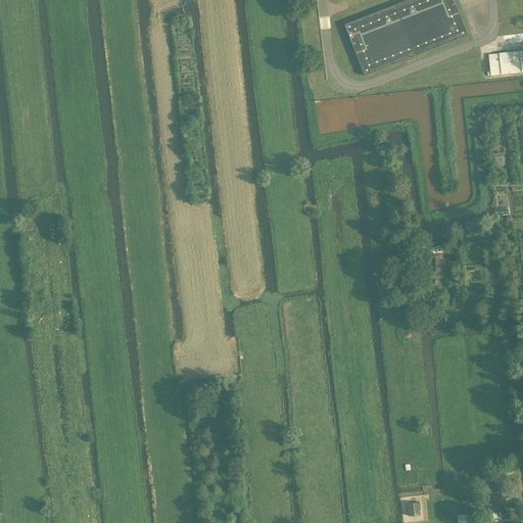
[(365,76),(468,35),(454,0),(408,0),(345,25),(365,76)]
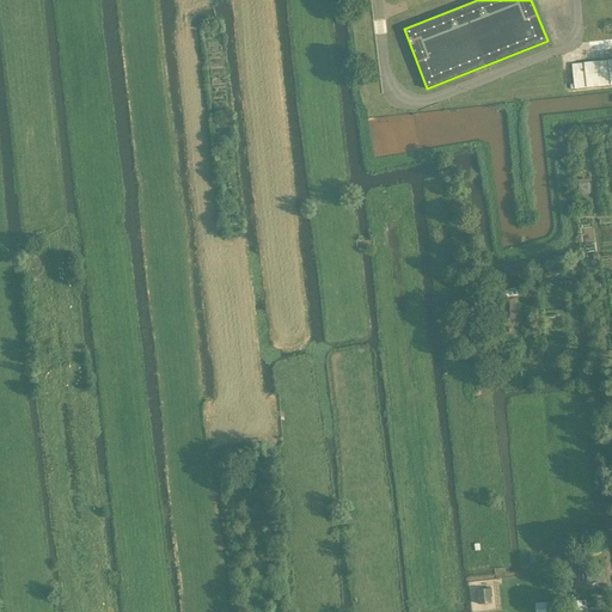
[(576,195),(592,195),(593,183),(577,183),(576,195)]
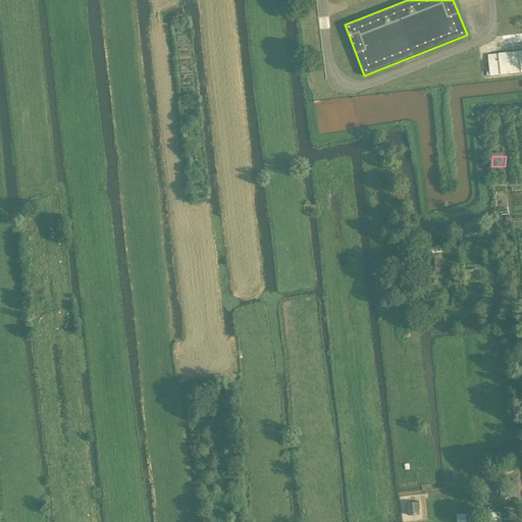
[(198,407),(199,418),(210,417),(209,407),(198,407)]
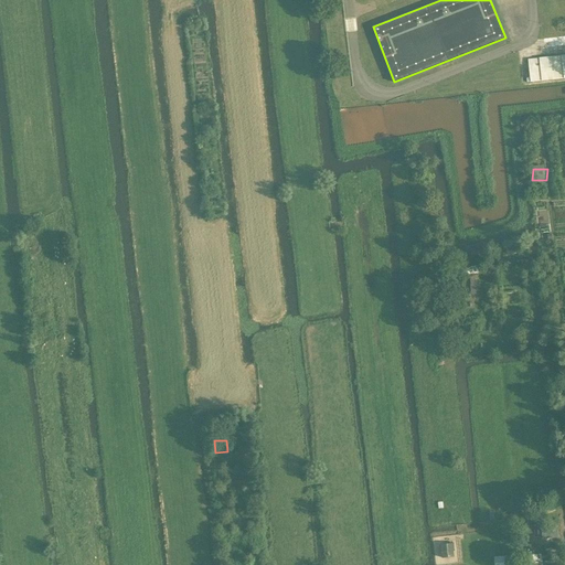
[(233,454),(234,465),(249,464),(247,452),(233,454)]
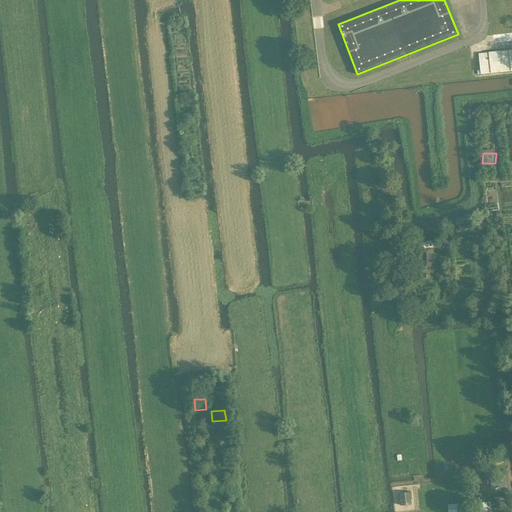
[(491,475),(491,486),(505,487),(506,476),(491,475)]
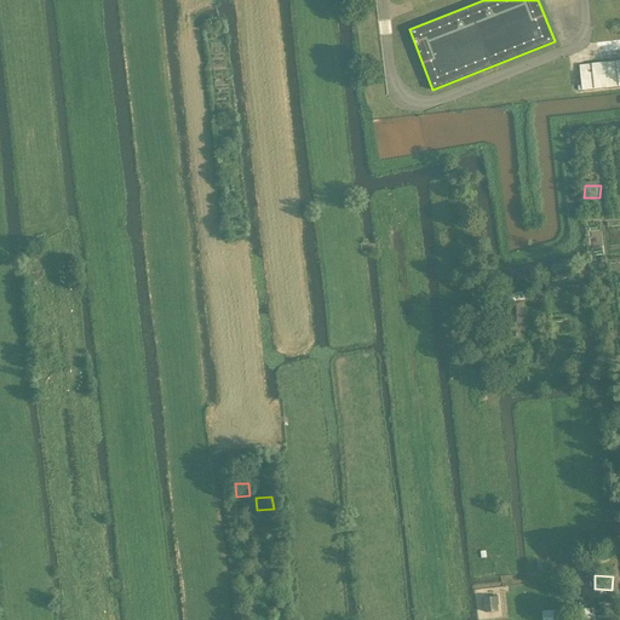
[(481,596),(482,613),(497,612),(497,596),(481,596)]
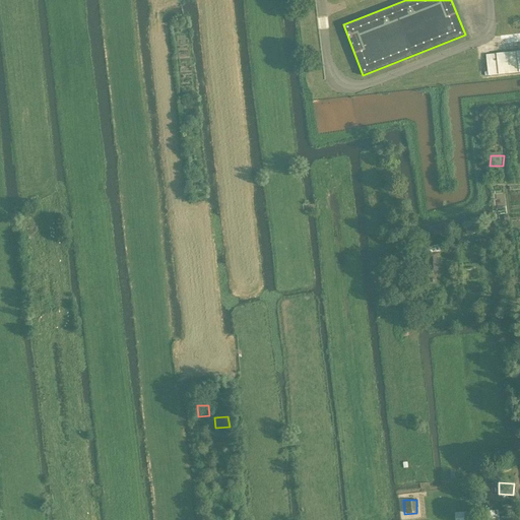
[(454,511),(454,519),(468,519),(468,510),(454,511)]
